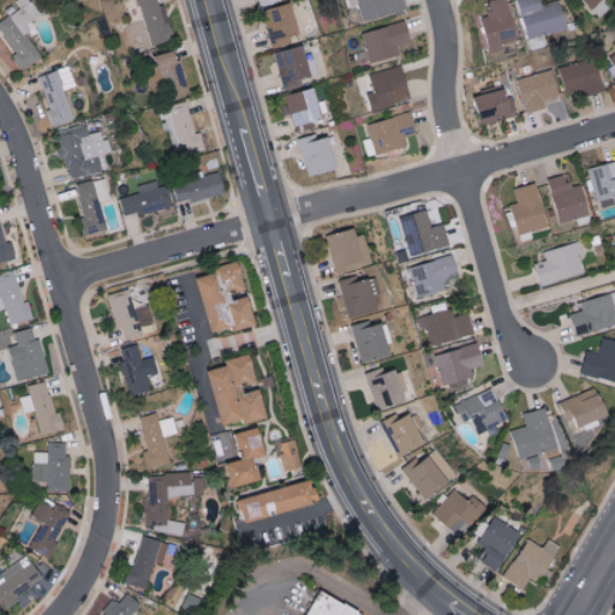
[(166,4),(161,5),(159,0),(139,0),(155,47),(177,40),(166,4)]
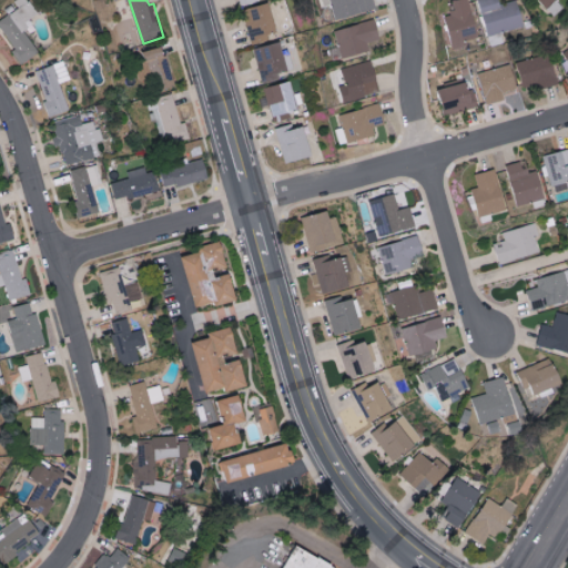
[(331,0),(337,21),(377,10),(374,0),(331,0)]
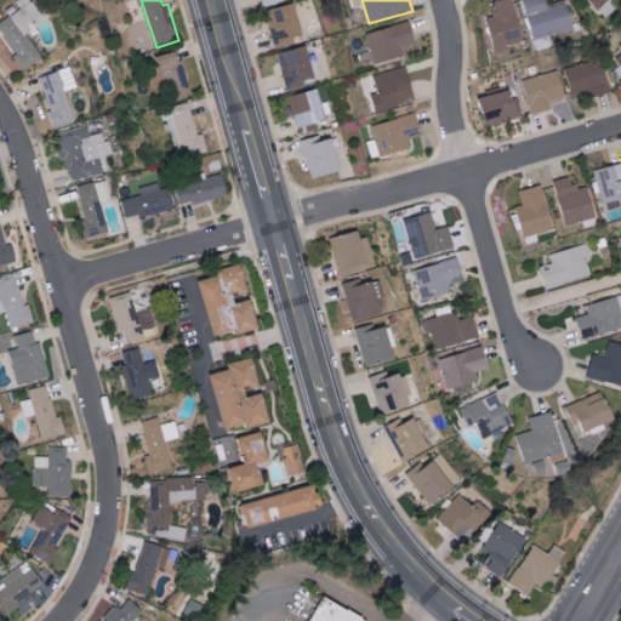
[(523,43),(514,0),(499,0),(496,0),(499,13),(488,16),(495,55),(511,52),(510,45),(523,43)]
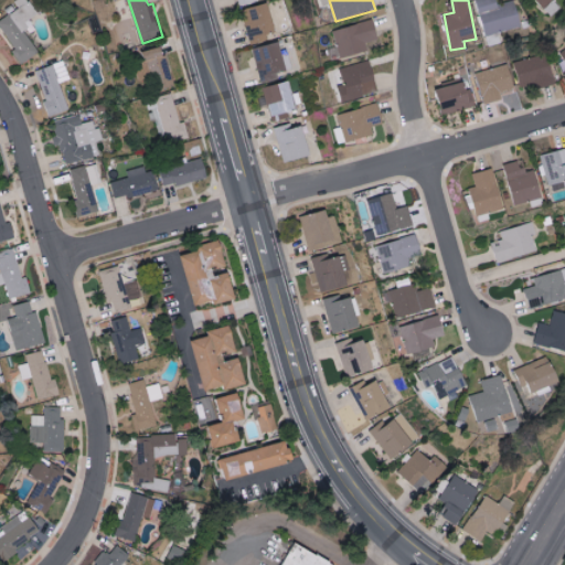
[(477,0),(486,36),(522,28),(515,1),(499,6),(497,0),(477,0)]
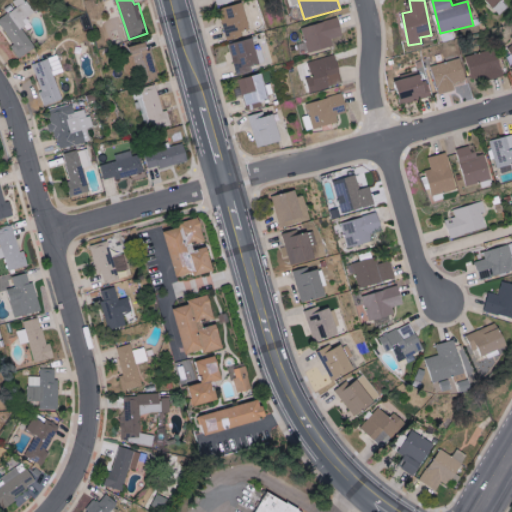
[(228,39),(253,31),(244,3),(219,11),(228,39)]
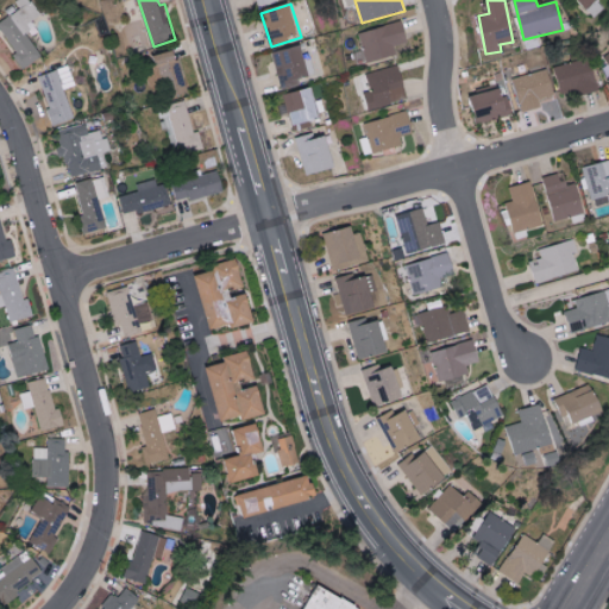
[(369,64),(399,55),(396,49),(410,45),(403,22),(360,35),(369,64)]
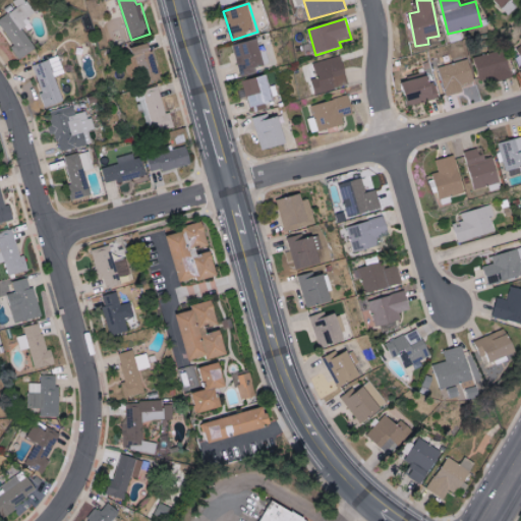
[(234,46),(238,62),(237,62),(240,73),(272,66),(268,49),(263,50),(259,39),(234,46)]
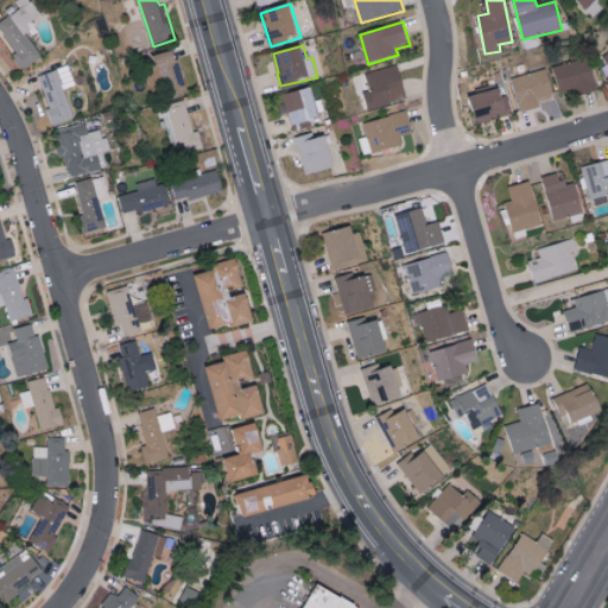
[(188,94),(177,50),(154,56),(159,73),(151,75),(154,89),(169,86),(171,97),(188,94)]
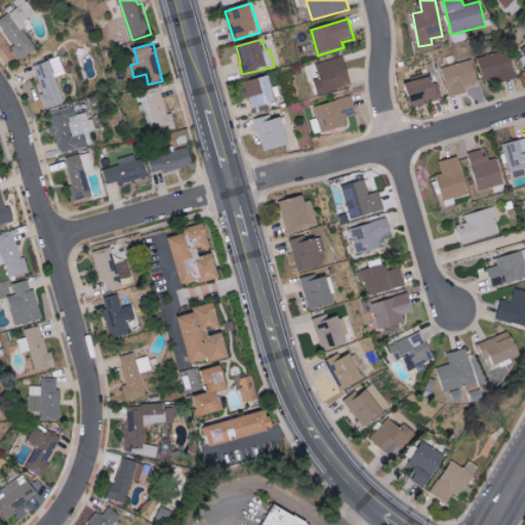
[(484,82),(499,79),(500,82),(516,79),(511,50),(480,56),(484,82)]
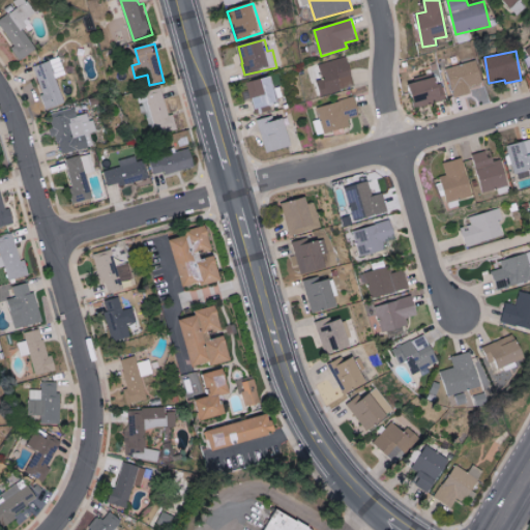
[(34,66),(48,110),(65,104),(57,78),(66,75),(61,58),(34,66)]
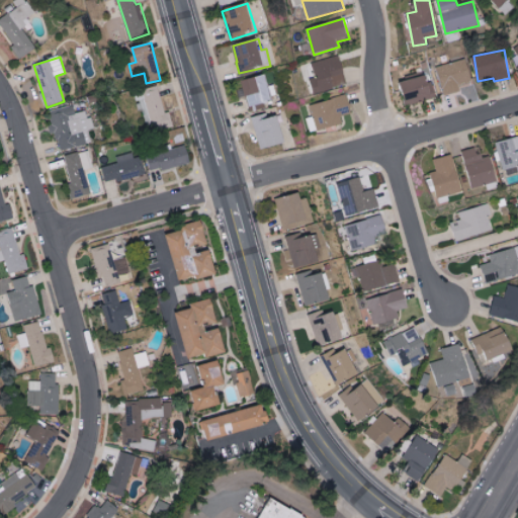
[(347,87),(341,57),(313,62),(316,79),(312,79),(314,93),(347,87)]
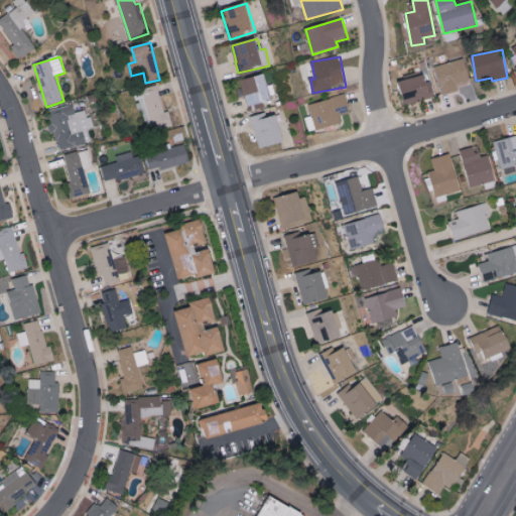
[(471,81),(465,59),(434,69),(443,97),(460,92),(458,85),(471,81)]
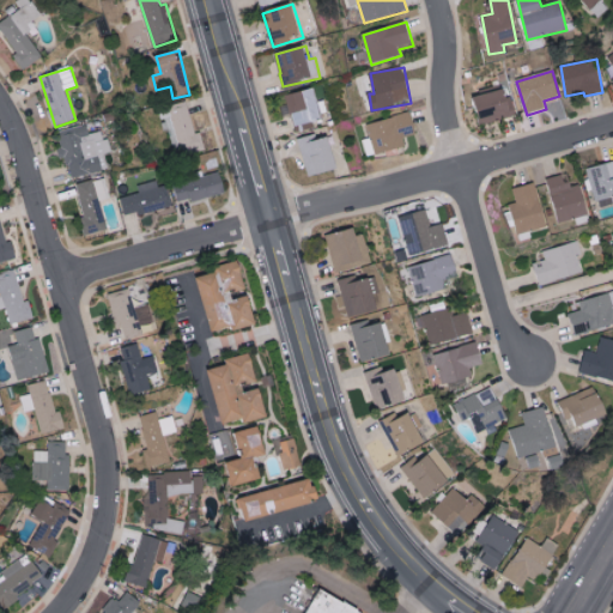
[(519,116),(515,105),(510,107),(505,86),(475,95),(484,126),(519,116)]
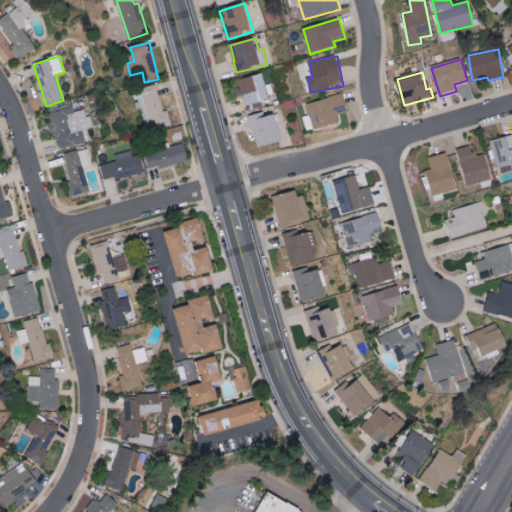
[(245,108),(271,102),(265,74),(240,79),(245,108)]
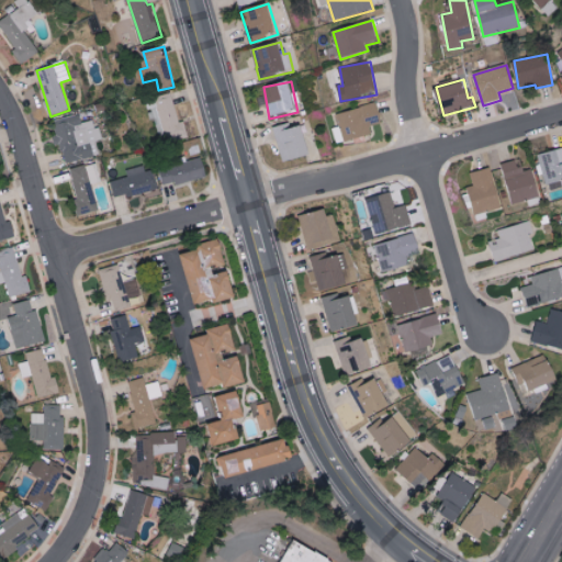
[(183,121),(179,122),(171,93),(154,99),(167,143),(189,136),(183,121)]
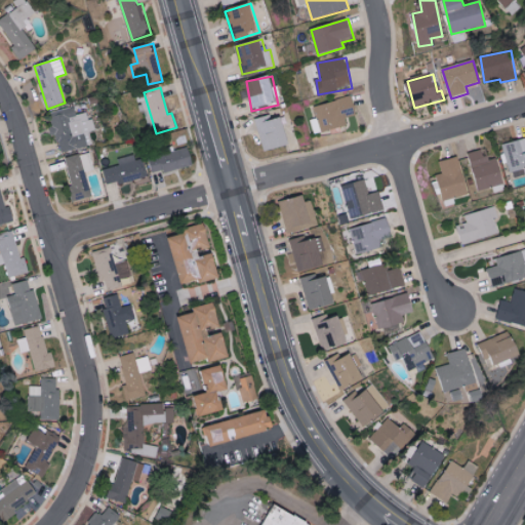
[(357,115),(354,97),(316,106),(321,132),(348,126),(346,117),(357,115)]
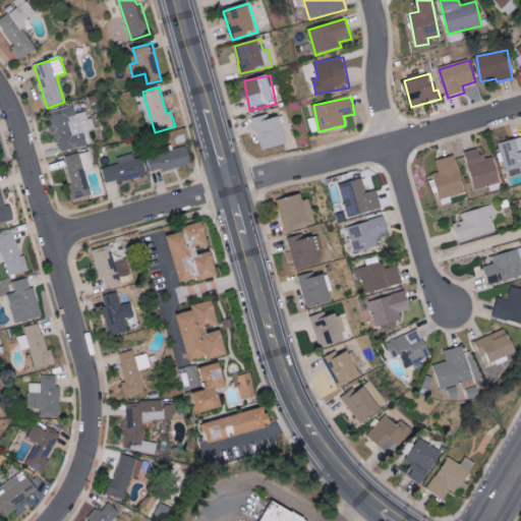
[(48,112),(52,134),(56,133),(60,152),(90,146),(87,130),(93,129),(90,111),(75,113),(74,106),(48,112)]
